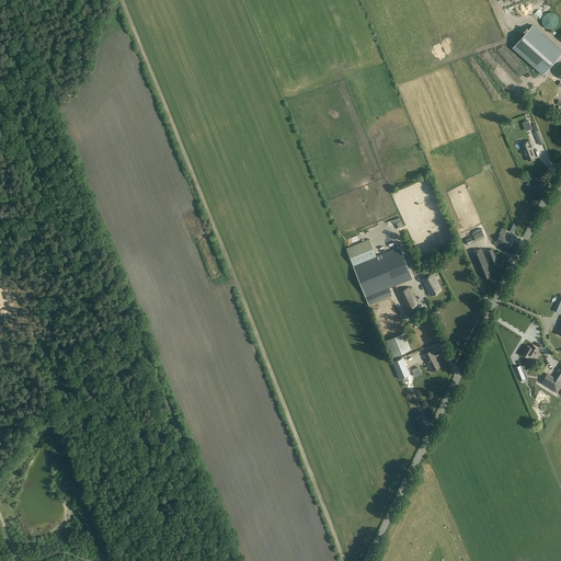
[(546,14),(544,15),(544,16),(542,18),(542,19),(542,21),(542,22),(542,23),(542,24),(544,26),(545,27),(546,27),(547,29),(548,29),(549,29),(550,30),(552,29),(553,29),(554,29),(556,27),(557,27),(557,26),(558,25),(559,24),(559,22),(559,21),(559,20),(558,18),(558,16),(557,15),(556,14),(554,13),(552,13),(551,12),(549,12),(548,13),(547,13),(546,14)]
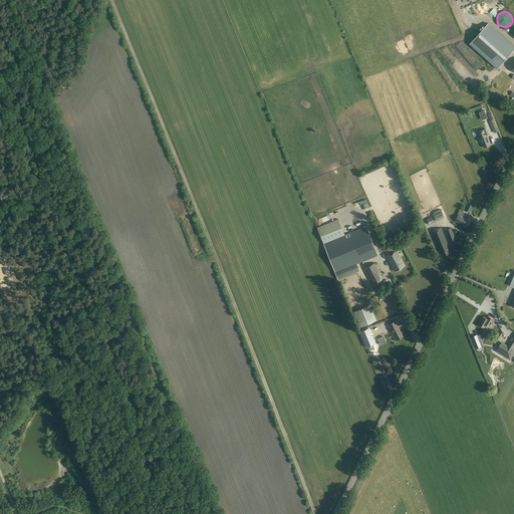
[(498,67),(513,49),(513,45),(489,23),(471,43),(498,67)]
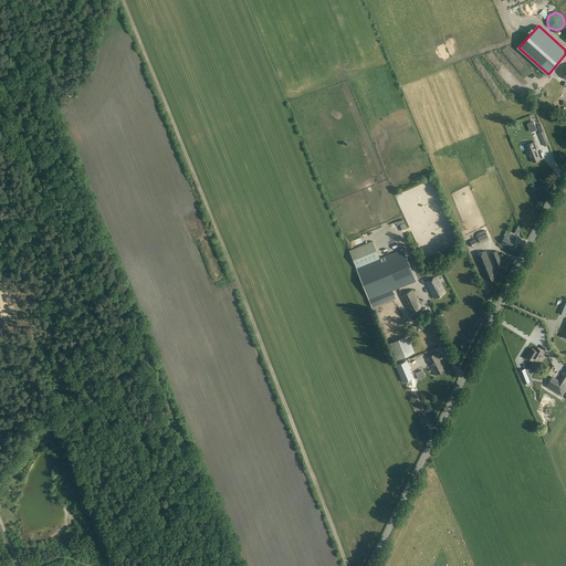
[(501,69),(507,83),(514,81),(507,66),(501,69)]
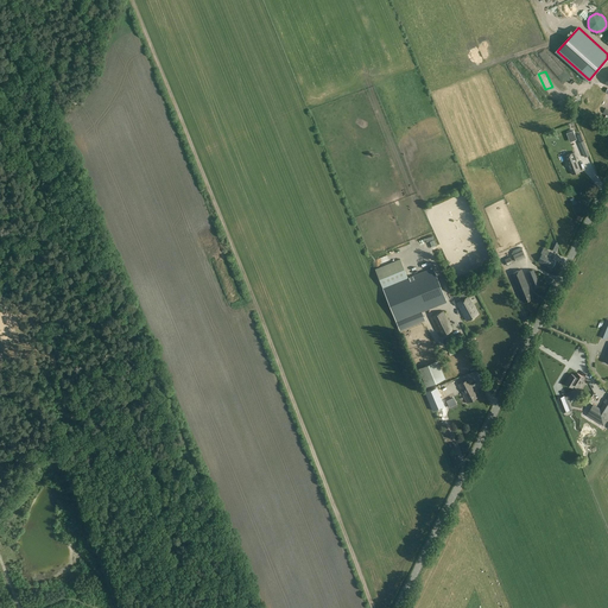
[(553,100),(561,97),(557,87),(550,90),(553,100)]
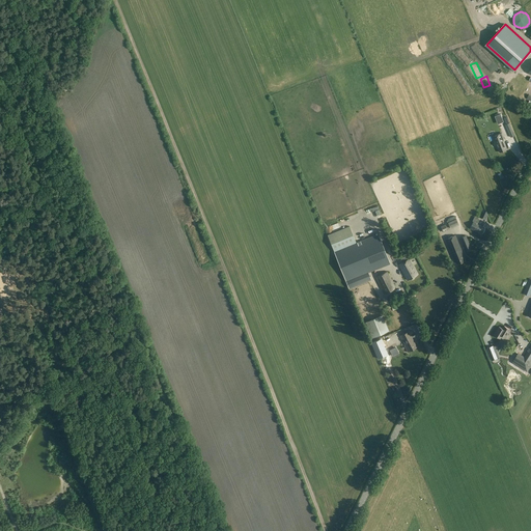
[(510,123),(505,126),(510,138),(514,136),(510,123)]
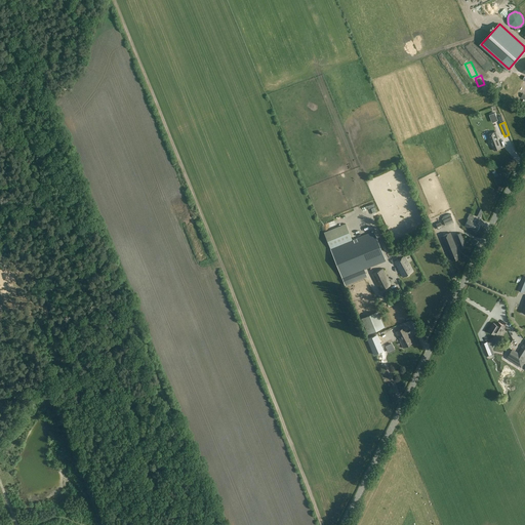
[(490,143),(491,143),(494,151),(501,148),(498,139),(499,139),(496,132),(487,135),(490,143)]
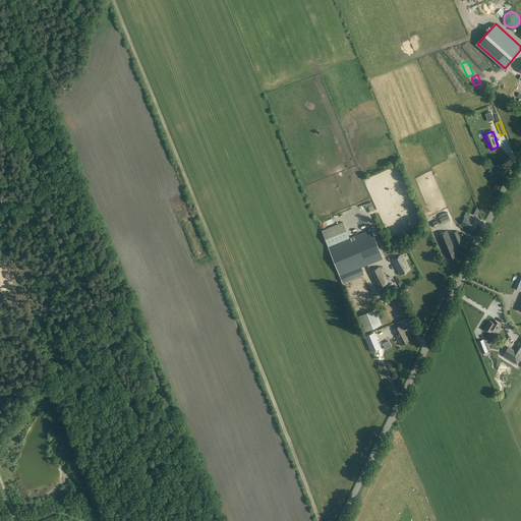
[(461,225),(470,229),(470,228),(473,229),(476,224),(468,220),(470,216),(465,214),(463,218),(464,218),(461,225)]
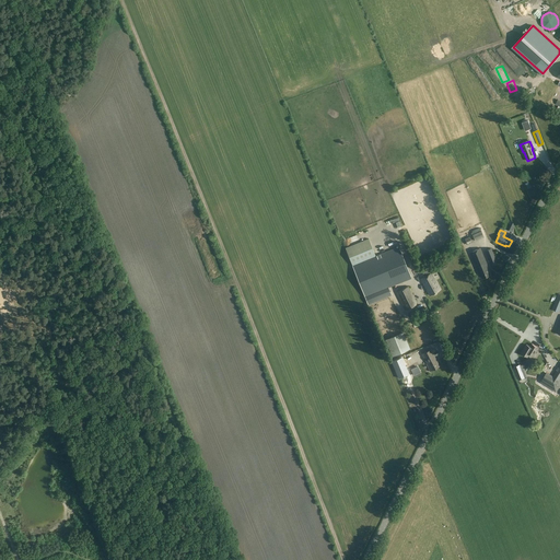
[(481,232),(473,235),(475,241),(483,237),(481,232)]
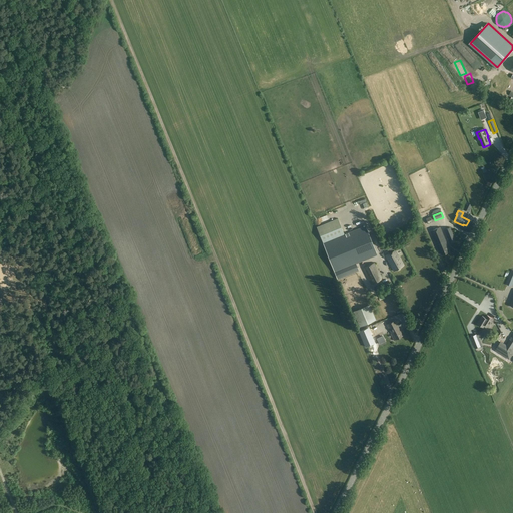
[(316,227),(323,243),(337,279),(358,270),(356,264),(377,255),(366,226),(345,234),(338,218),(316,227)]
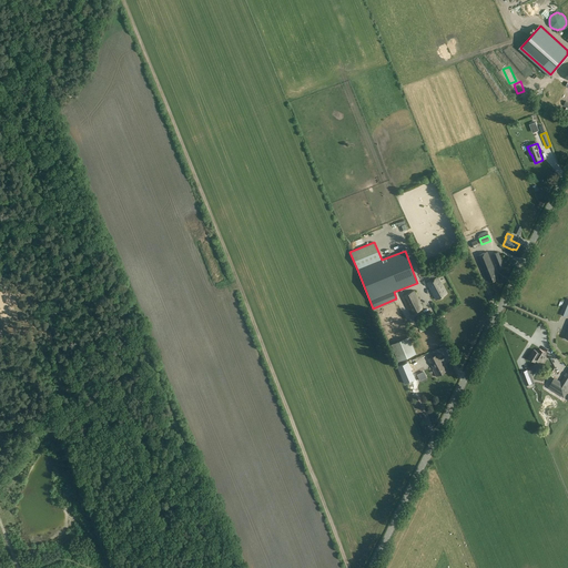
[(487,252),(477,256),(486,277),(487,277),(489,283),(497,280),(494,270),(495,270),(487,252)]
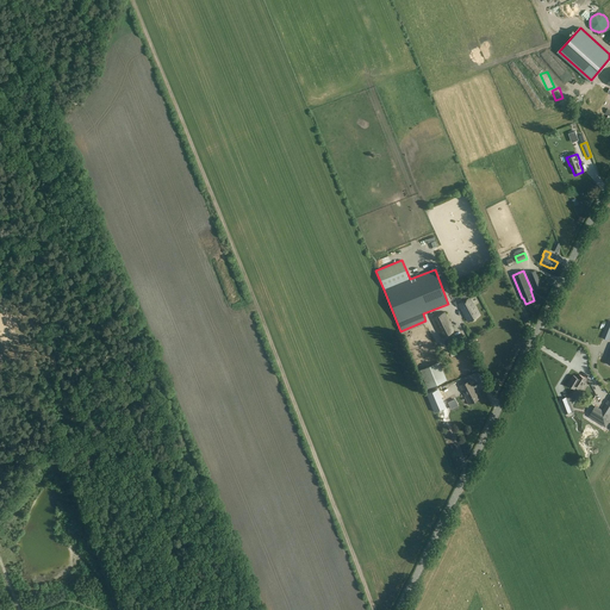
[(534,286),(535,286),(539,285),(540,284),(535,271),(528,273),(534,286)]
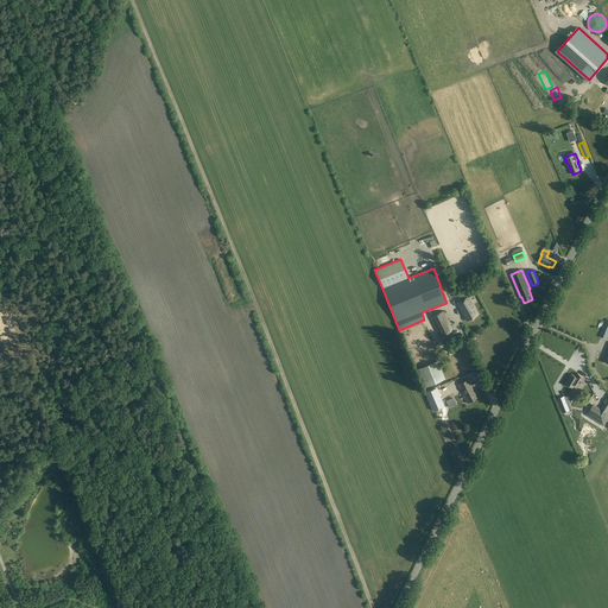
[(456,303),(467,321),(479,315),(468,297),(456,303)]
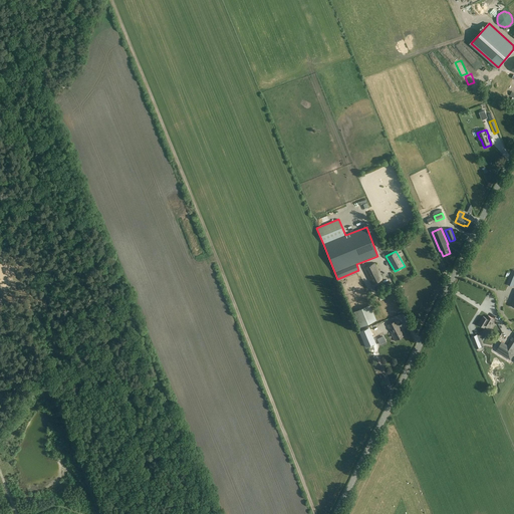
[(363,269),(371,285),(382,279),(374,263),(363,269)]
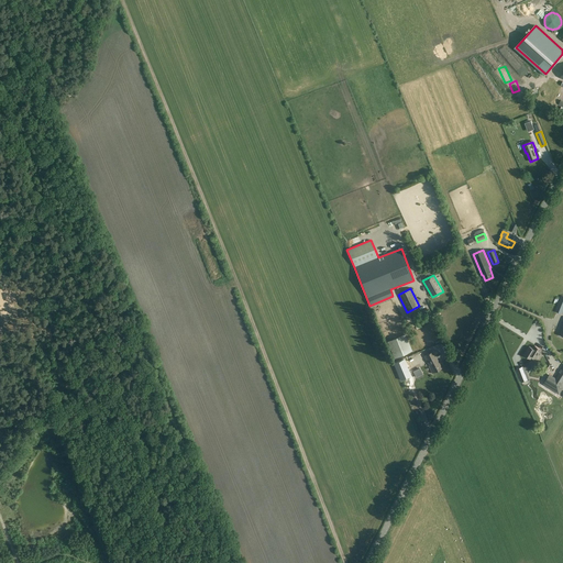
[(405,333),(387,341),(395,359),(412,351),(405,333)]
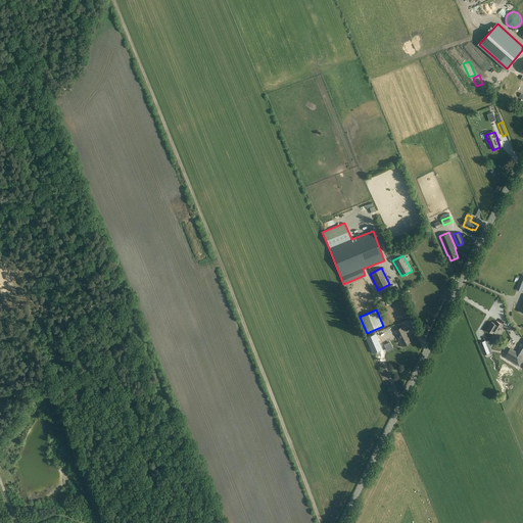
[(494,331),(497,333),(503,325),(496,321),(495,324),(491,322),(487,330),(493,333),(494,331)]
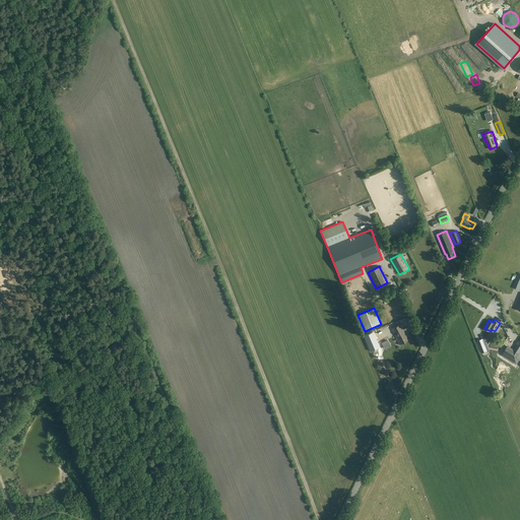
[(408,340),(400,325),(392,329),(397,338),(396,339),(399,344),(408,340)]
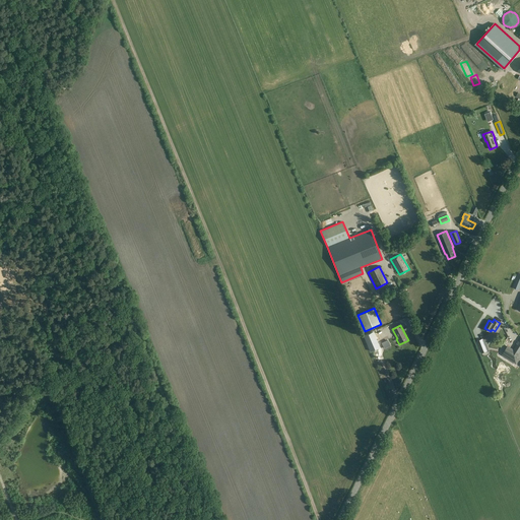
[(371,350),(380,346),(374,330),(365,334),(371,350)]
